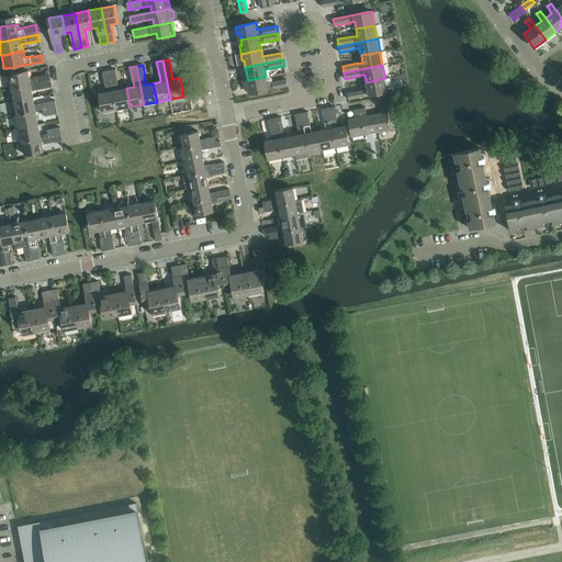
[(115,69),(110,70),(116,109),(130,107),(126,88),(119,90),(117,82),(119,82),(115,69)]
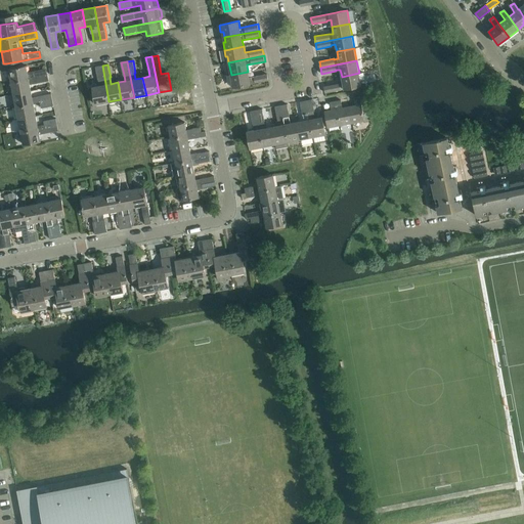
[(27,66),(9,70),(12,82),(48,75),(47,70),(34,72),(35,73),(28,74),(27,66)]
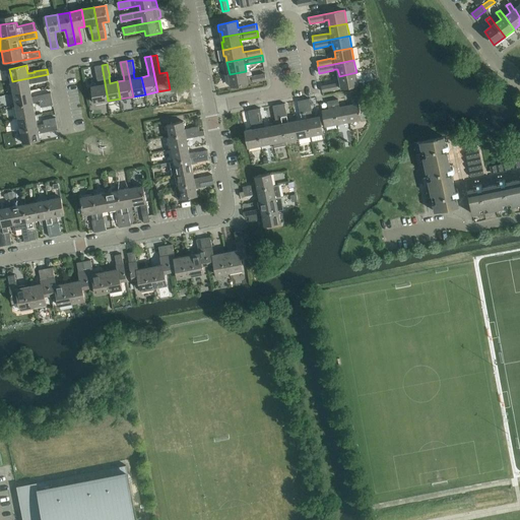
[(100,85),(92,86),(95,104),(108,101),(102,65),(95,67),(98,78),(99,78),(100,85)]
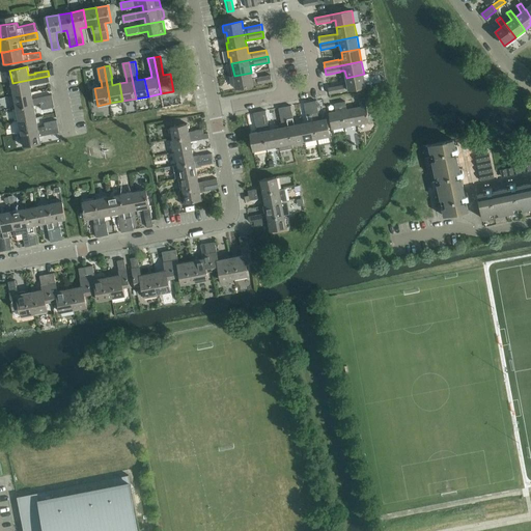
[(251,73),(234,76),(236,88),(272,82),(271,75),(252,79),(251,73)]
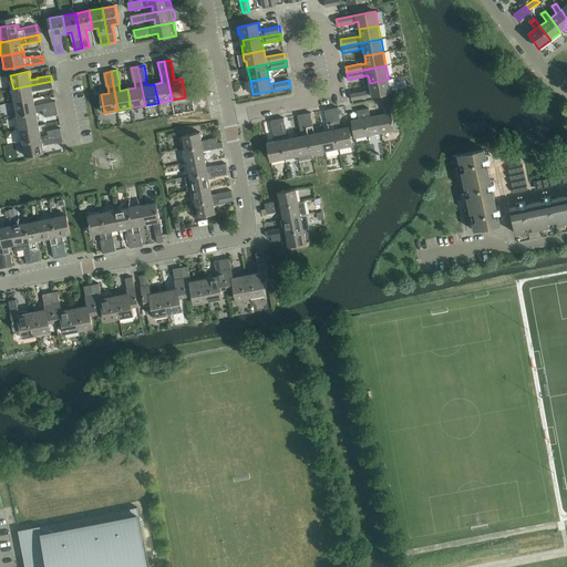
[(367,91),(351,93),(352,101),(391,93),(389,79),(370,83),(371,91),(367,91)]
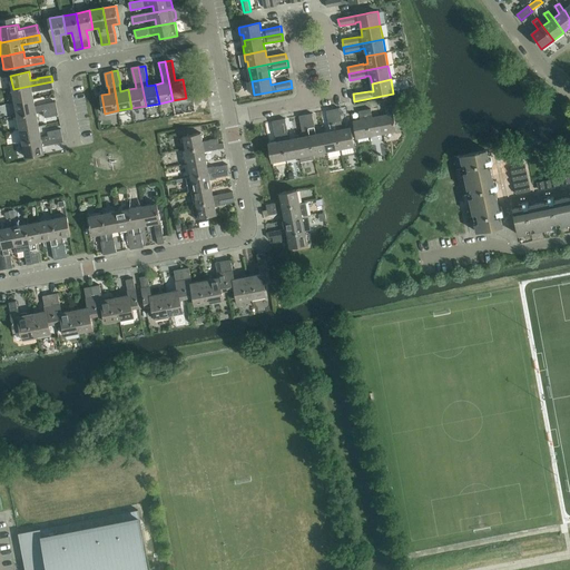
[(52,81),(13,89),(16,102),(35,99),(32,91),(39,90),(40,91),(53,88),(52,81)]
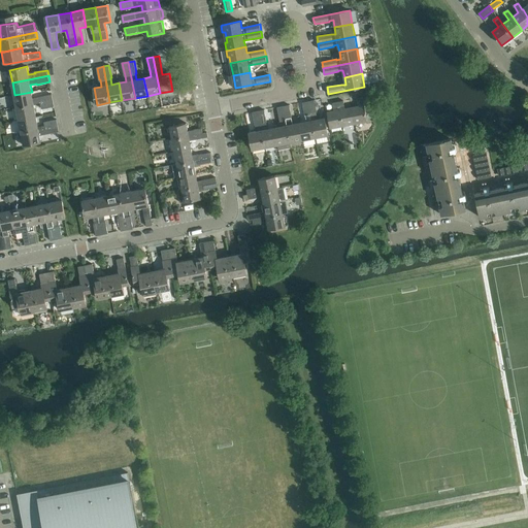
[(32,92),(14,95),(17,107),(34,104),(40,103),(54,100),(52,95),(39,97),(39,98),(33,99),(32,92)]
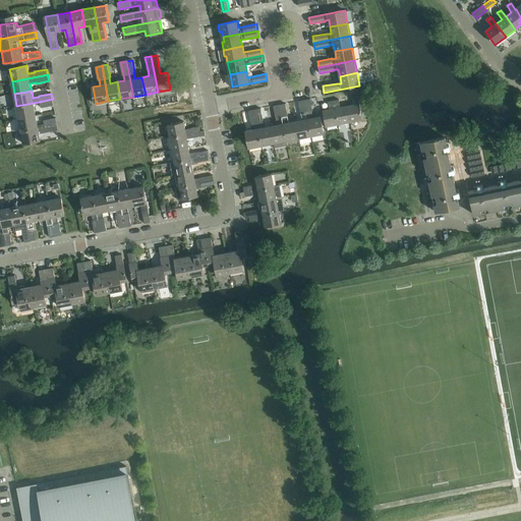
[(354,105),(347,106),(350,122),(363,120),(358,96),(352,97),(354,105)]
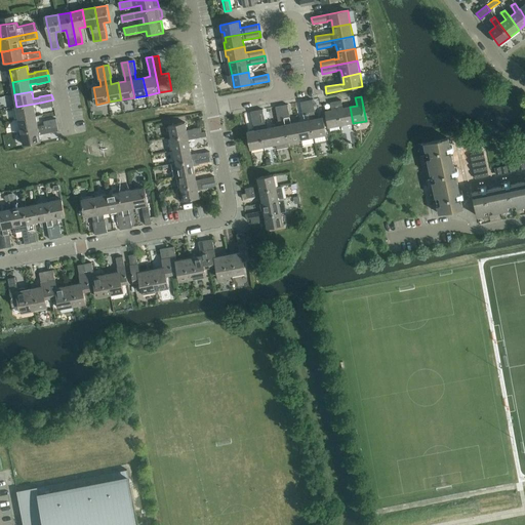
[(53,99),(40,103),(41,109),(54,107),(53,99)]
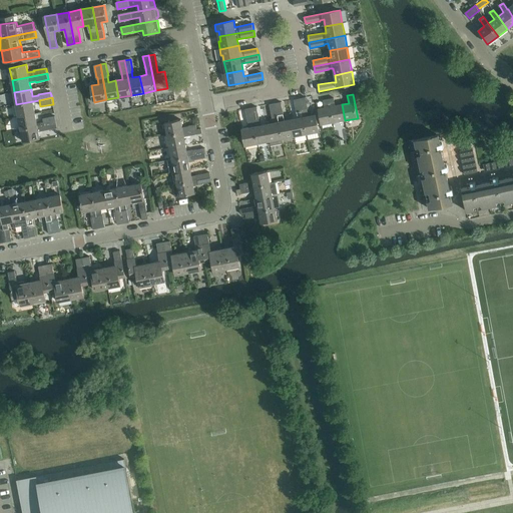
[(306,97),(300,98),(307,134),(319,131),(316,115),(309,116),(307,110),(308,109),(306,97)]
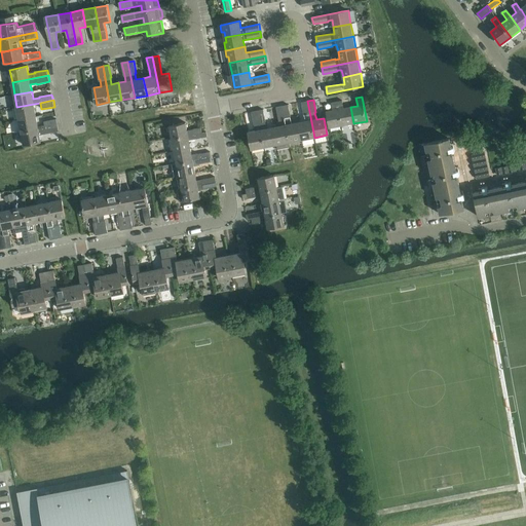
[(306,121),(299,122),(302,140),(314,138),(307,101),(301,103),(304,115),(304,114),(306,121)]
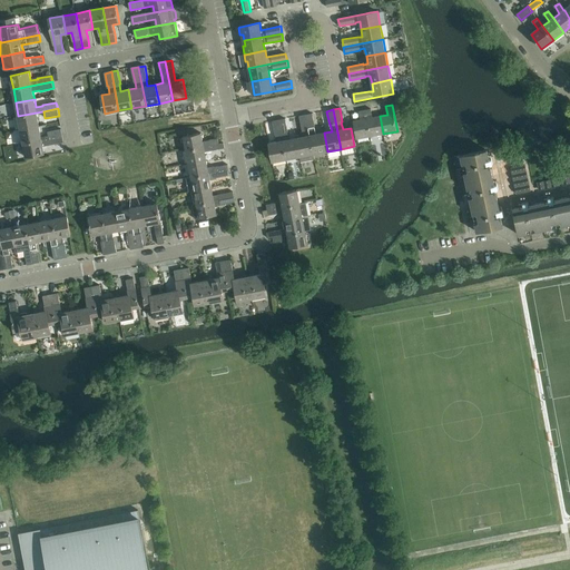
[(371,109),(365,110),(370,137),(383,134),(380,116),(373,118),(371,109)]
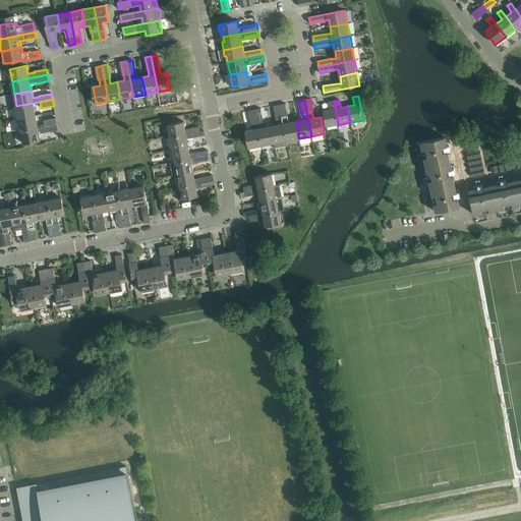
[(330,110),(324,111),(326,127),(338,125),(334,101),(329,102),(330,110)]
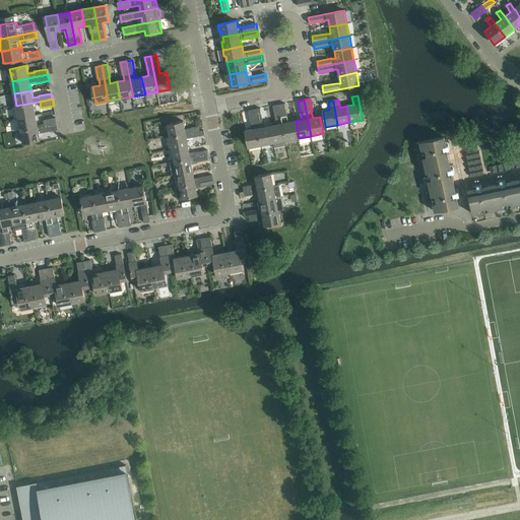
[(34,103),(16,106),(19,119),(36,115),(34,103)]
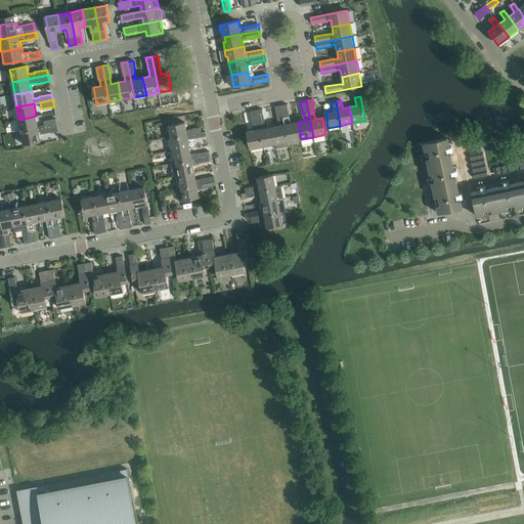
[(288,104),(281,105),(289,141),(301,139),(298,122),(291,124),(289,117),(290,117),(288,104)]
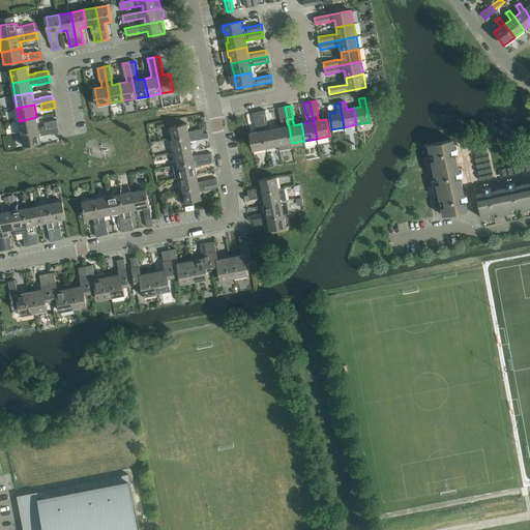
[(278,125),(275,126),(276,128),(280,146),(278,146),(280,150),(293,148),(292,143),(285,107),(278,108),(282,122),(278,125)]
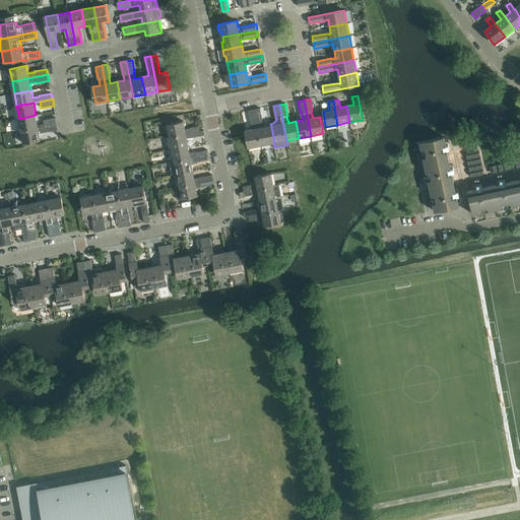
[(260,109),(255,110),(262,145),(273,143),(274,143),(271,126),(263,127),(262,121),(263,121),(260,109)]
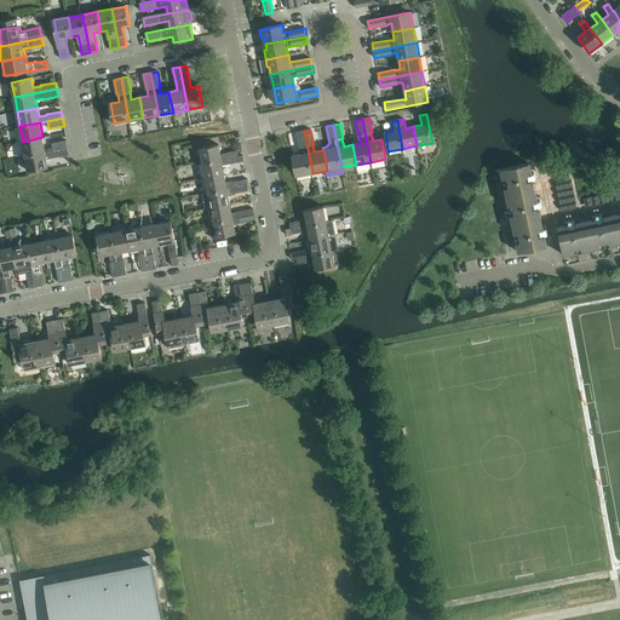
[(293,156),(297,177),(313,173),(304,131),(296,132),(299,147),(302,154),(293,156)]
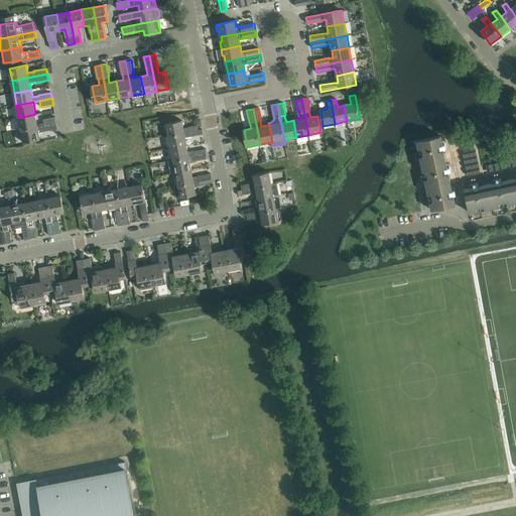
[(35,114),(19,118),(21,130),(38,127),(35,114)]
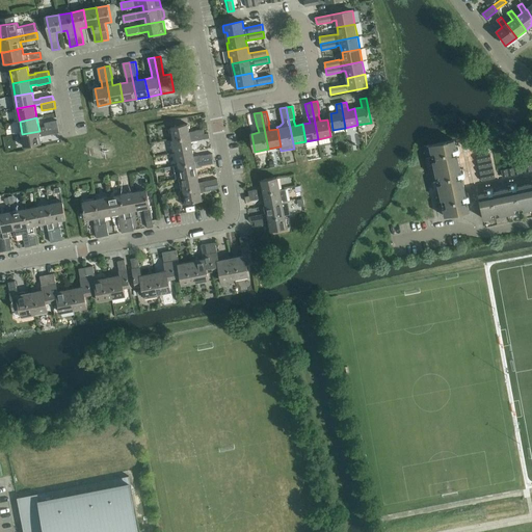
[(57,121),(45,124),(46,129),(58,127),(57,121)]
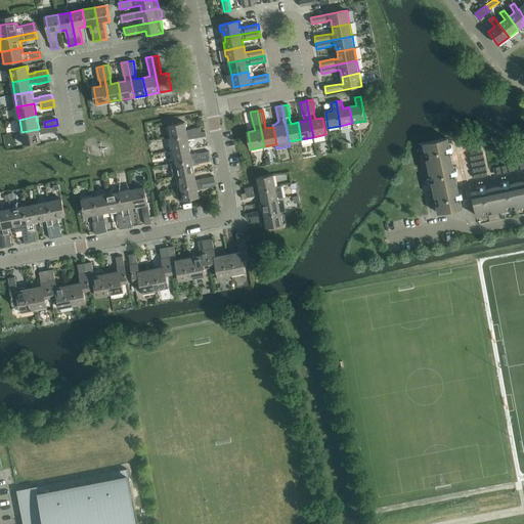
[(185,123),(169,126),(171,138),(187,135),(185,123)]
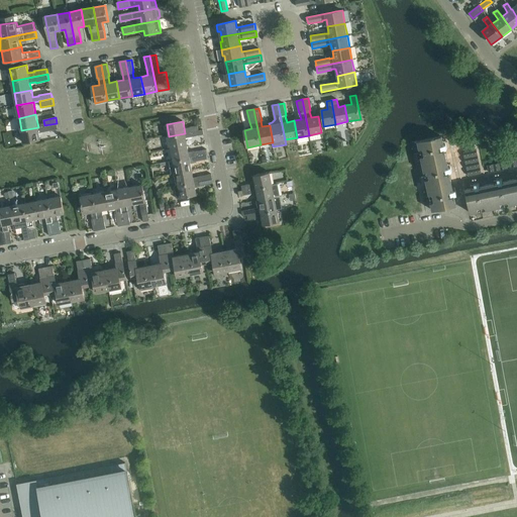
[(38,127),(21,130),(23,142),(40,139),(39,132),(45,131),(58,129),(57,123),(44,125),(38,127)]
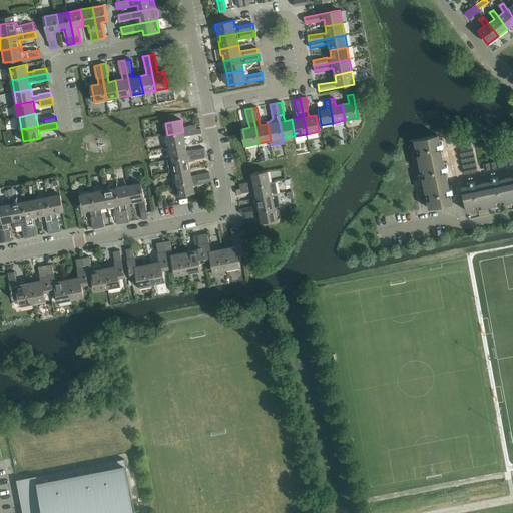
[(183,132),(167,135),(170,147),(186,144),(184,137),(202,133),(201,128),(197,129),(197,130),(189,131),(184,132),(183,132)]
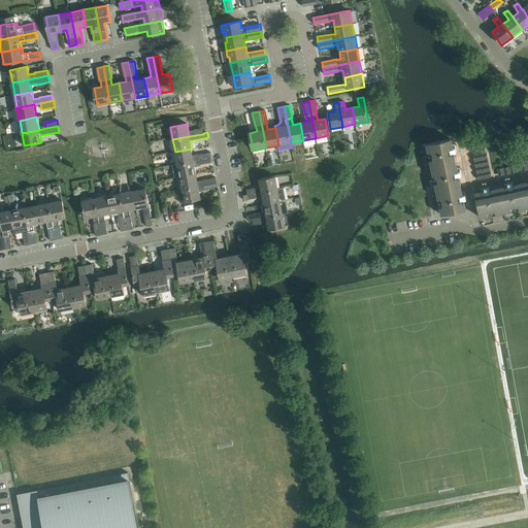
[(438,142),(427,144),(429,156),(432,168),(456,163),(454,154),(457,154),(456,151),(455,144),(453,145),(451,139),(438,142)]
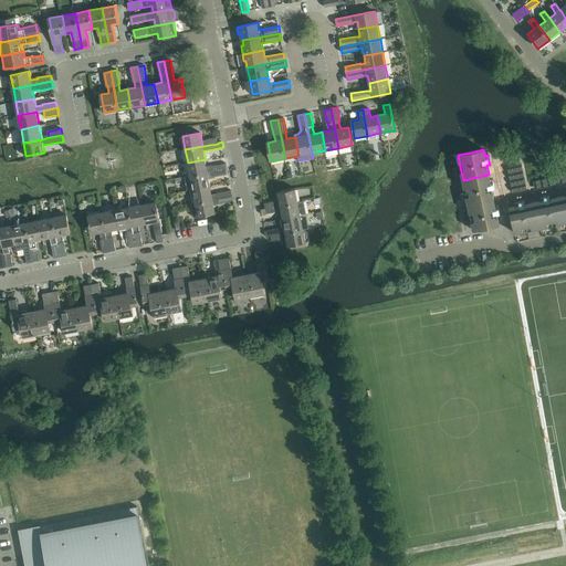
[(523,152),(503,156),(504,163),(524,158),(523,152)]
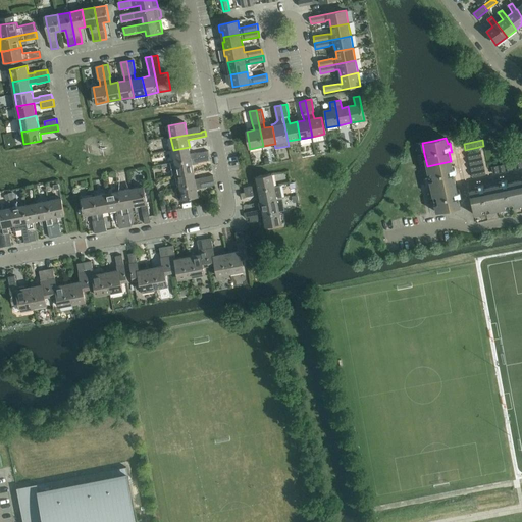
[(190,147),(173,150),(175,162),(192,159),(210,156),(209,151),(191,154),(190,147)]
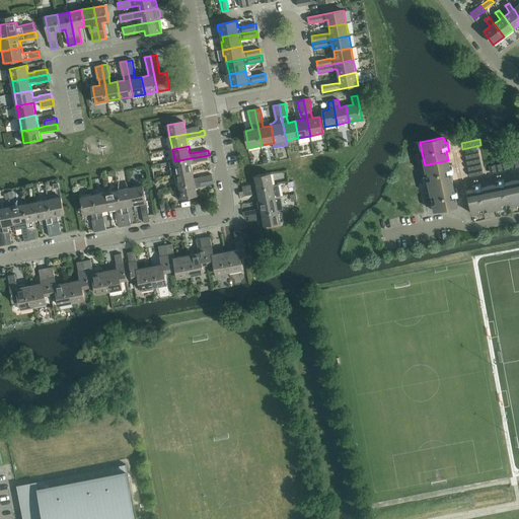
[(478,150),(465,153),(470,176),(484,174),(478,150)]
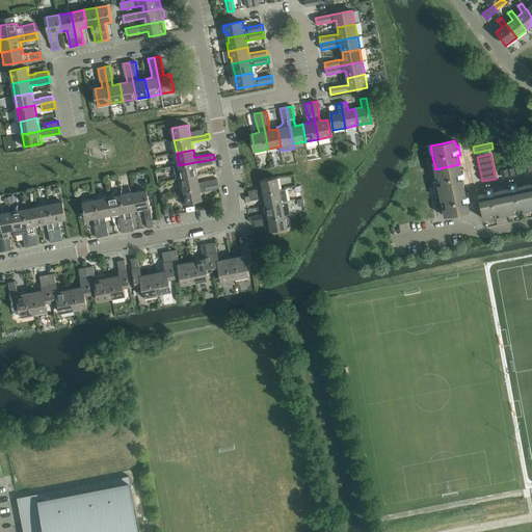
[(195,162),(179,165),(181,178),(197,175),(196,167),(215,164),(214,159),(195,162)]
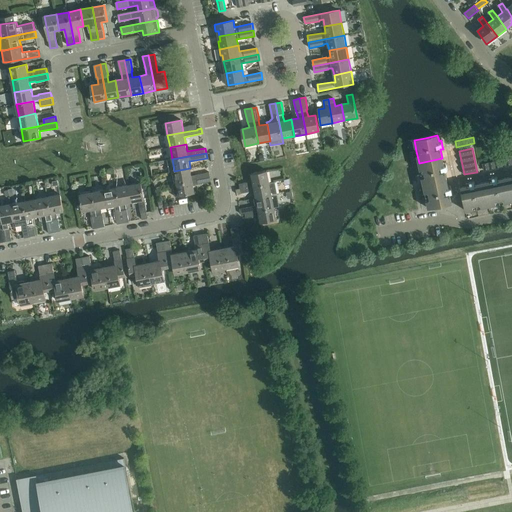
[(442,158),(419,163),(421,174),(424,186),(447,181),(446,173),(448,173),(447,169),(446,165),(444,165),(442,158)]
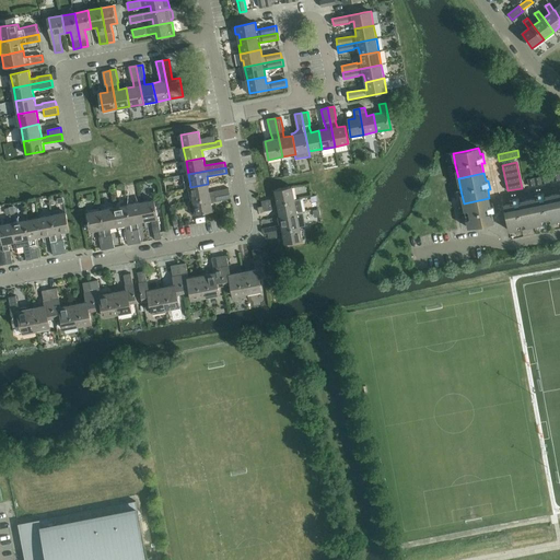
[(548,175),(528,179),(529,186),(549,182),(548,175)]
